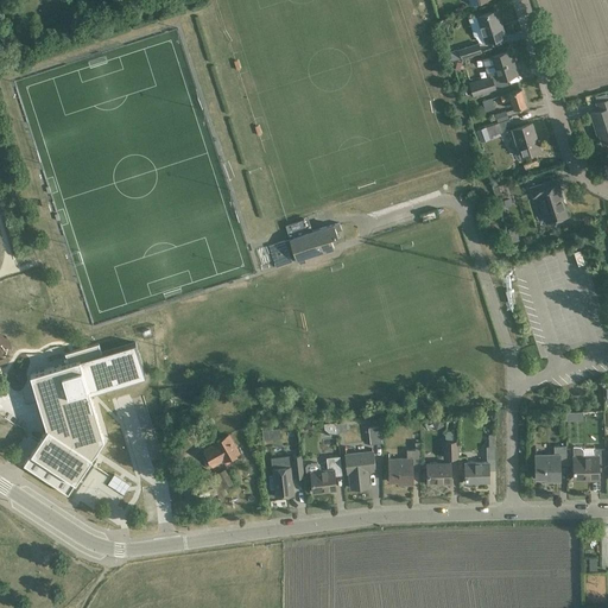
[(496,10),(486,13),(477,16),(486,43),(505,37),(496,10)]
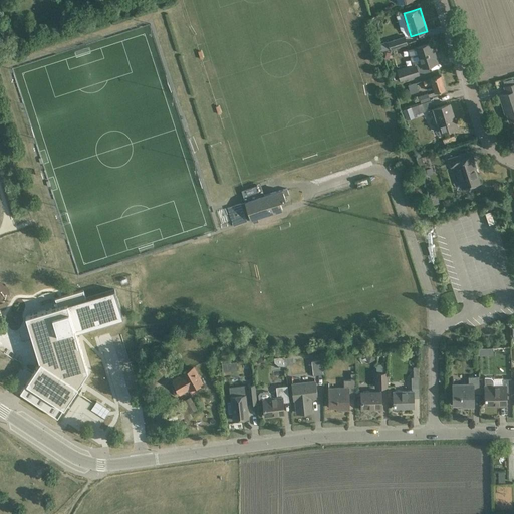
[(405,36),(389,42),(388,40),(379,43),(382,51),(391,49),(407,43),(405,36)]
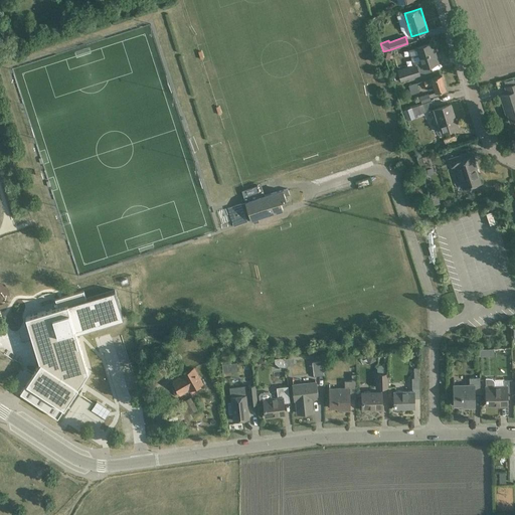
[(434,57),(430,43),(409,49),(414,64),(421,61),(423,67),(438,63),(436,57),(434,57)]
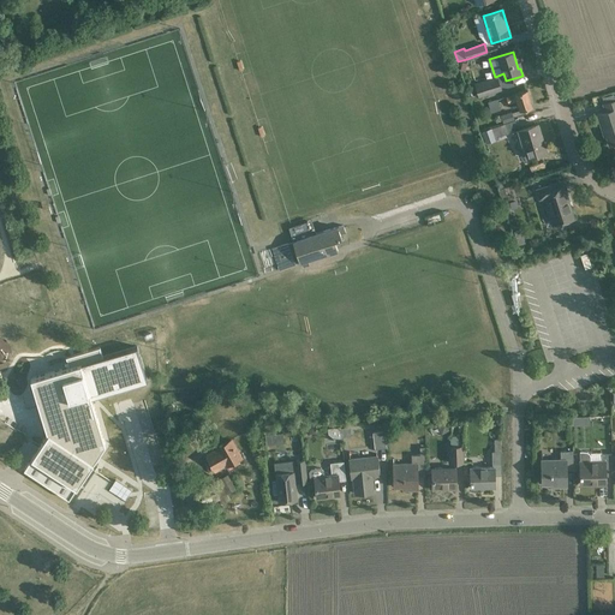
[(475,83),(478,96),(501,89),(497,77),(475,83)]
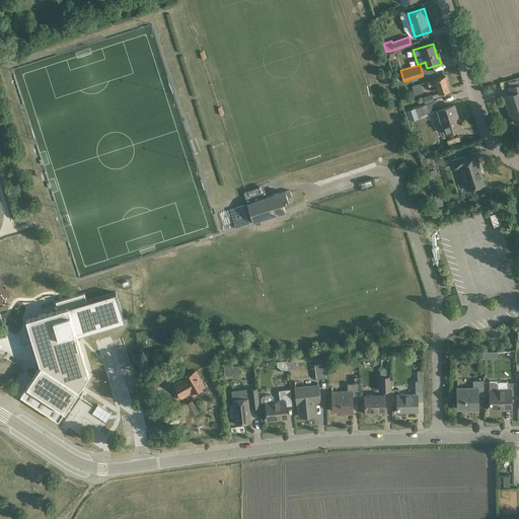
[(439,93),(440,93),(449,90),(445,75),(434,79),(427,81),(429,86),(436,84),(439,93)]
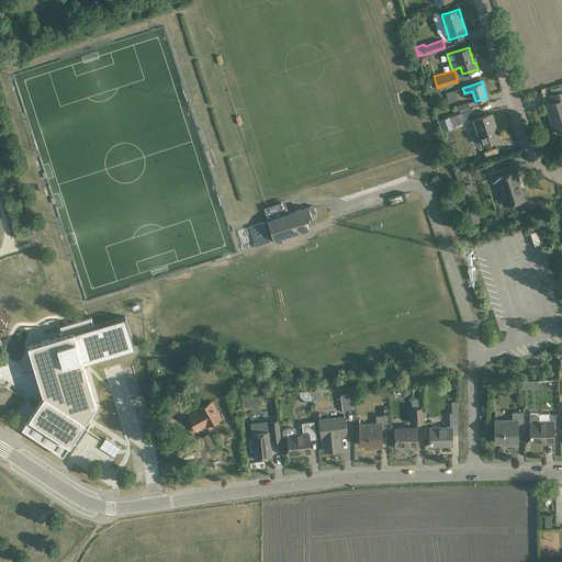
[(454,91),(446,94),(449,103),(457,100),(454,91)]
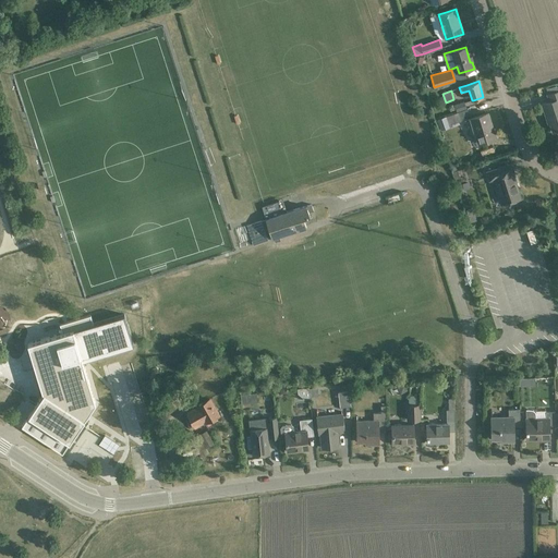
[(557,91),(548,95),(550,102),(543,105),(547,119),(549,118),(554,131),(557,130),(557,131),(557,130),(557,91)]
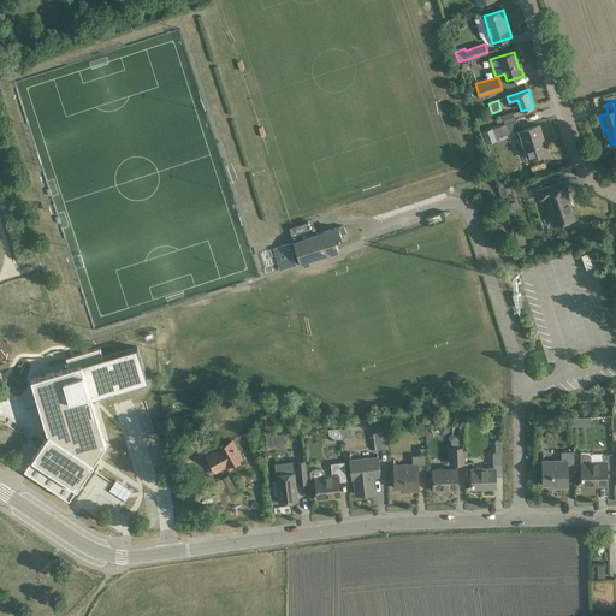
[(502,116),(504,123),(504,124),(505,123),(515,119),(513,112),(502,116)]
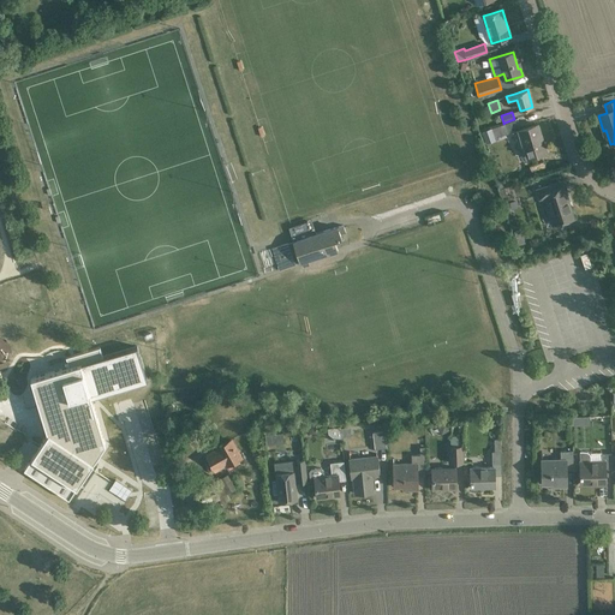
[(526,159),(533,156),(544,153),(541,141),(543,139),(538,125),(518,131),(526,159)]
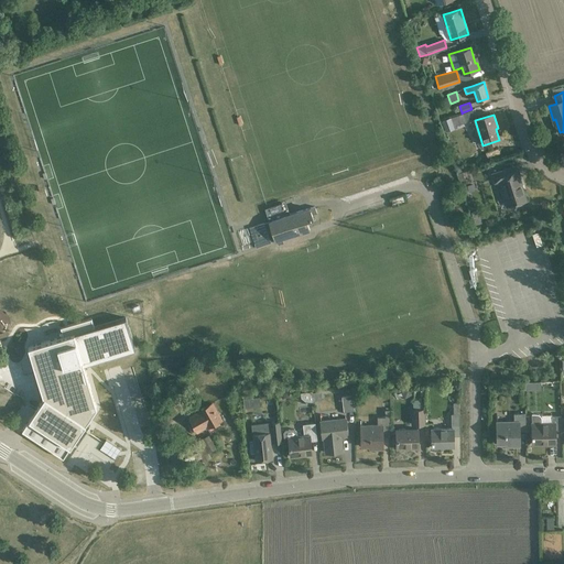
[(463,116),(455,116),(457,129),(464,128),(463,116)]
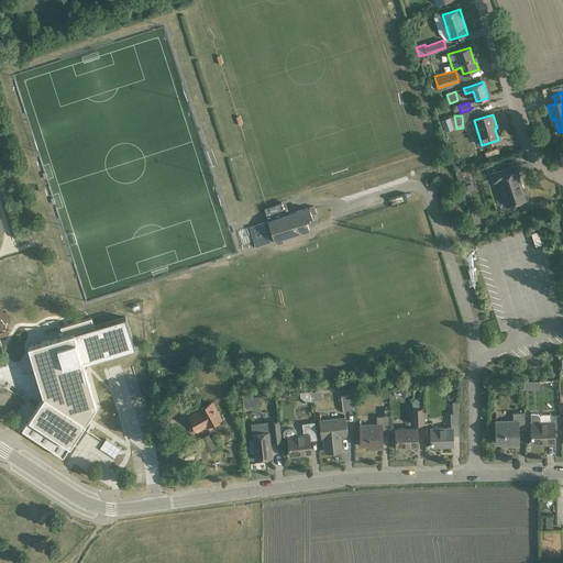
[(453,128),(452,125),(450,117),(441,120),(444,131),(453,128)]
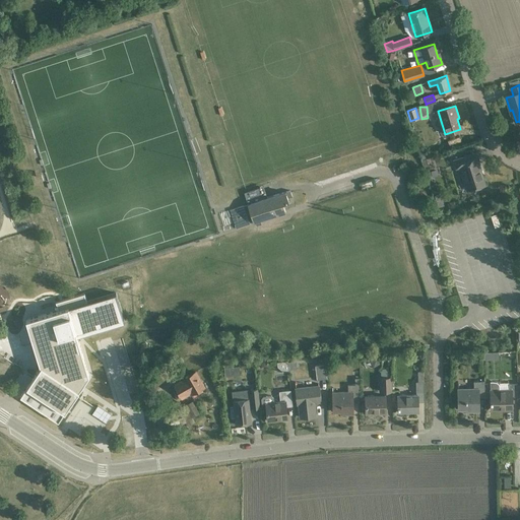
[(468,156),(468,155),(454,160),(456,168),(461,167),(468,190),(473,189),(473,190),(476,189),(475,188),(485,185),(477,161),(478,160),(470,164),(467,156),(468,156)]
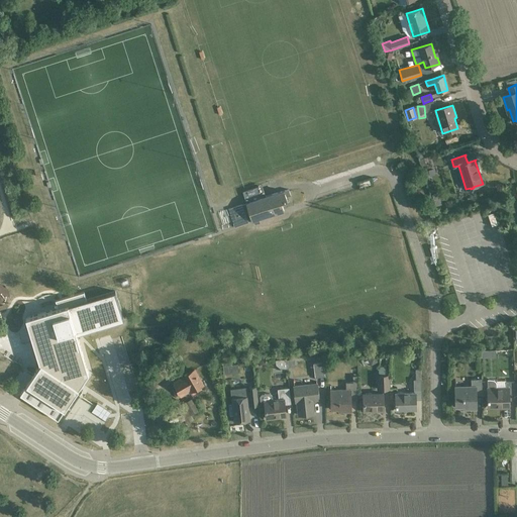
[(260,222),(259,219),(284,211),(281,202),(287,200),(286,197),(284,191),(246,203),(252,221),(253,221),(254,224),(260,222)]
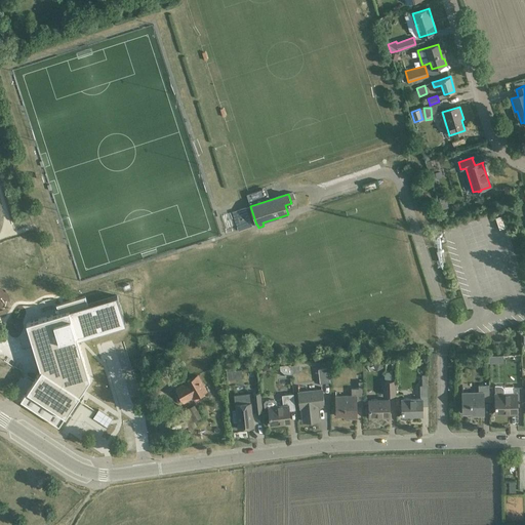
[(252,227),(246,207),(232,212),(238,231),(252,227)]
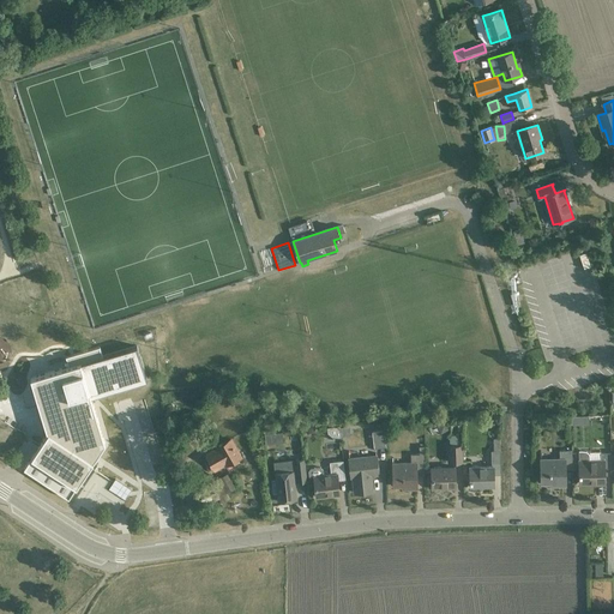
[(515,307),(521,305),(516,292),(510,293),(515,307)]
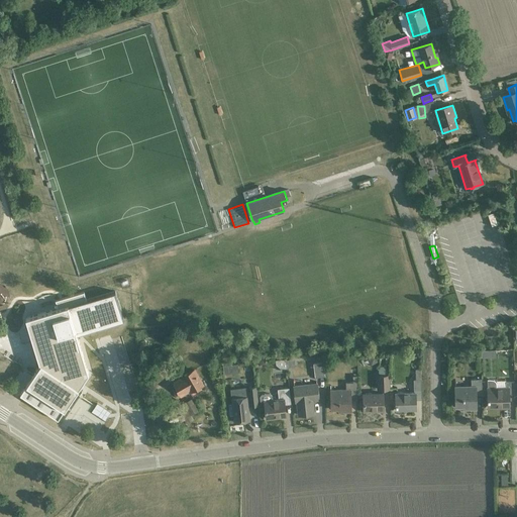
[(39,365),(20,395),(58,419),(89,374),(77,334),(124,320),(115,291),(87,300),(84,292),(56,300),(58,308),(25,317),(39,365)]
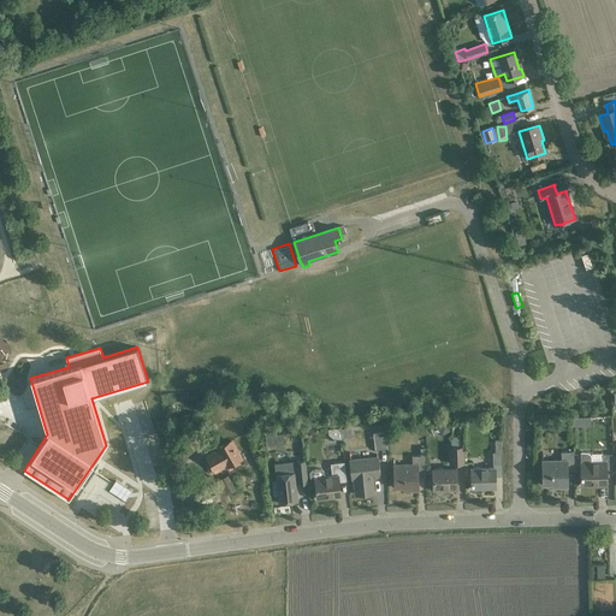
[(385,431),(373,433),(375,450),(388,448),(385,431)]
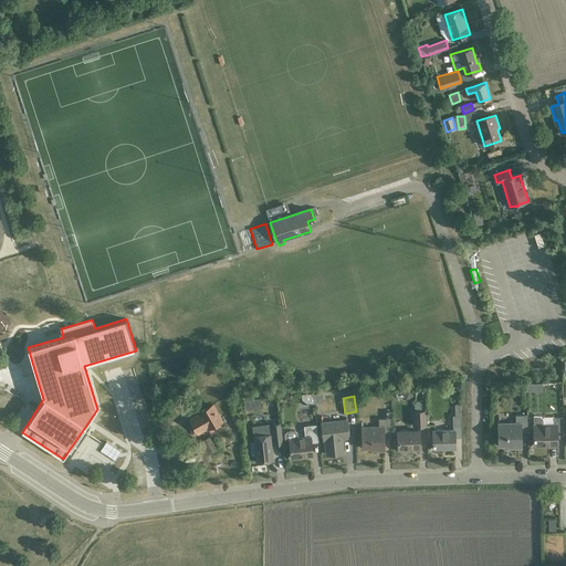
[(426,410),(425,410),(425,404),(422,404),(422,400),(416,400),(416,404),(415,404),(415,427),(426,426),(426,412),(426,410)]
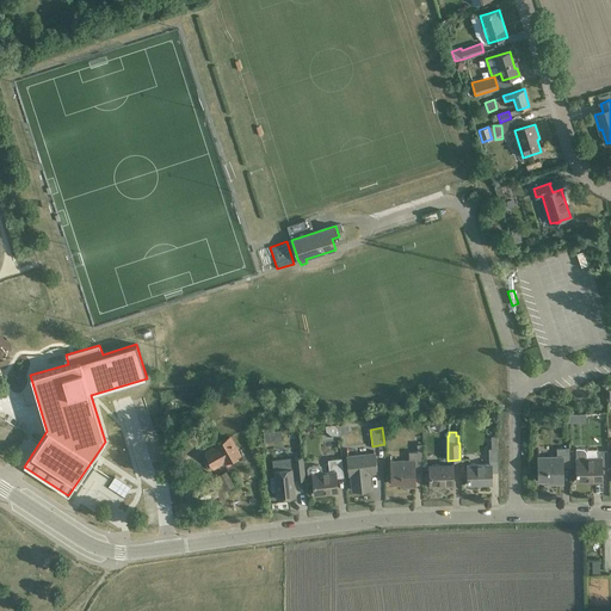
[(217,445),(205,452),(214,468),(223,462),(224,463),(239,455),(229,437),(217,444),(217,445)]
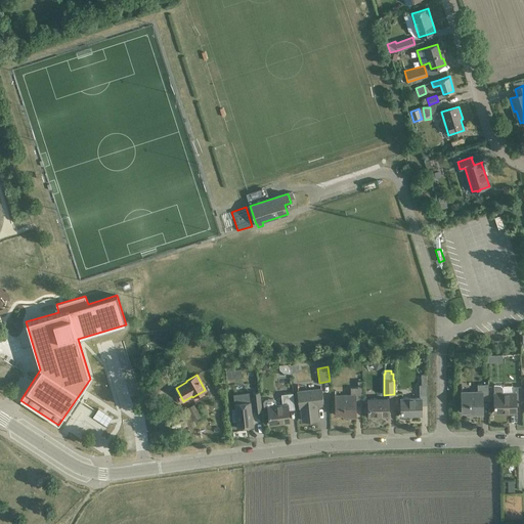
[(428,405),(427,385),(427,378),(421,378),(422,385),(419,385),(420,398),(400,398),(401,416),(422,416),(422,405),(428,405)]
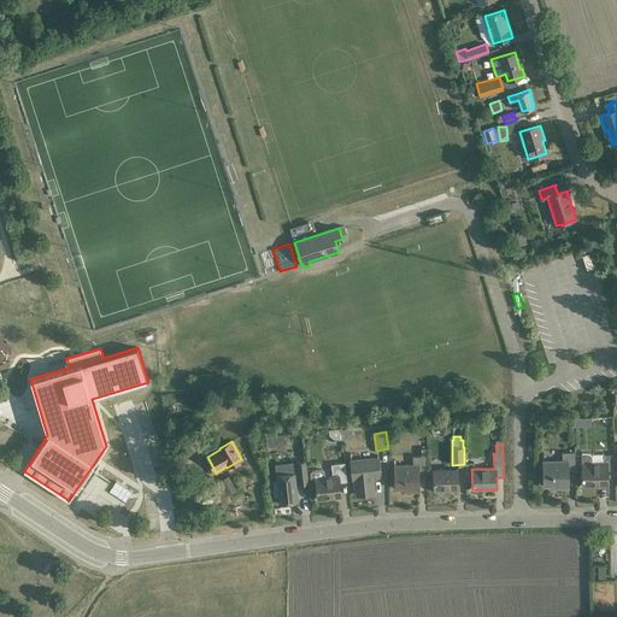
[(395,488),(405,488),(410,488),(410,492),(419,491),(419,476),(427,475),(427,463),(425,448),(421,448),(422,456),(413,456),(413,465),(394,465),(395,488)]
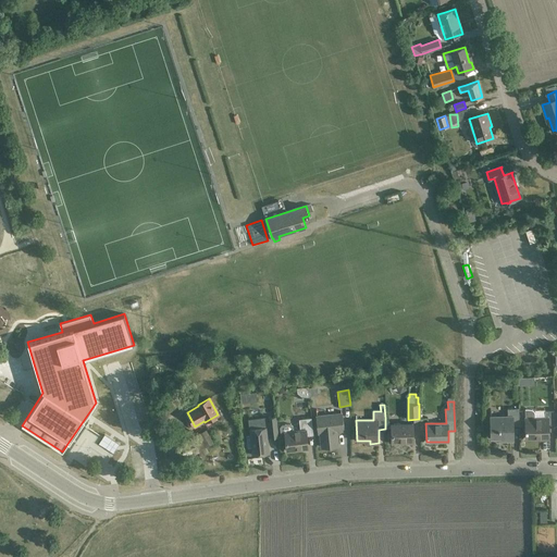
[(508,417),(491,417),(491,437),(505,437),(505,441),(514,440),(512,426),(519,425),(519,408),(507,409),(508,417)]
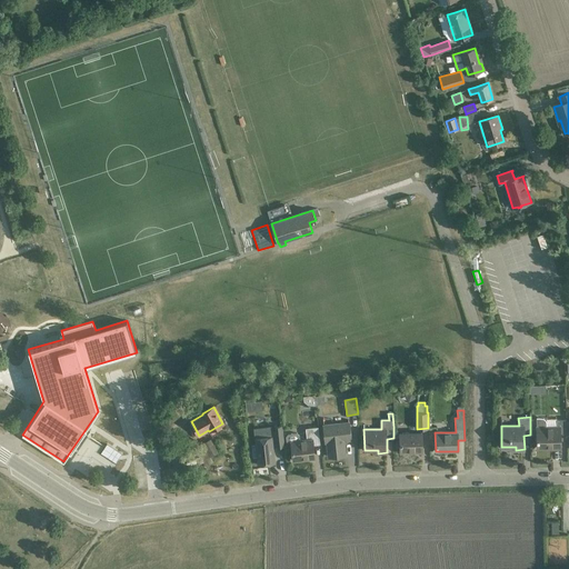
[(547,427),(547,422),(546,420),(543,418),(540,418),(537,418),(537,427),(537,448),(547,448),(547,447),(552,447),(552,449),(560,449),(560,440),(567,440),(567,419),(557,419),(557,427),(547,427)]
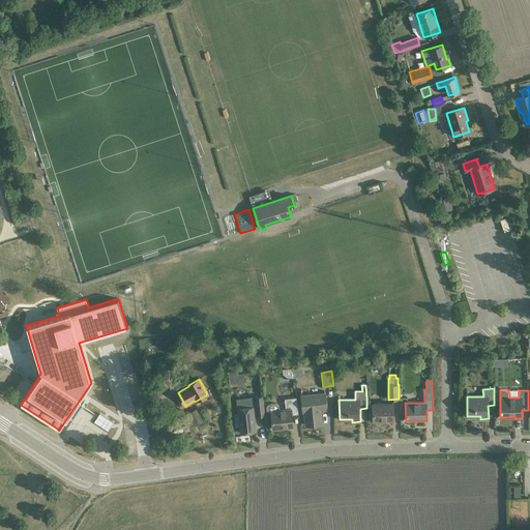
[(301,396),(302,402),(303,412),(304,412),(306,425),(322,423),(320,410),(326,409),(325,400),(325,393),(301,396)]
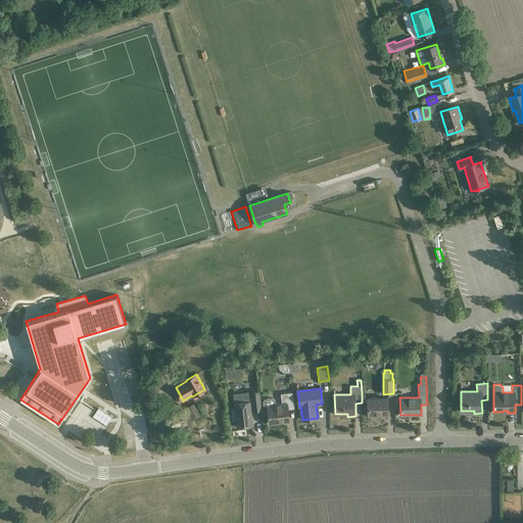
[(262,410),(259,390),(233,393),(237,427),(253,425),(251,411),(262,410)]
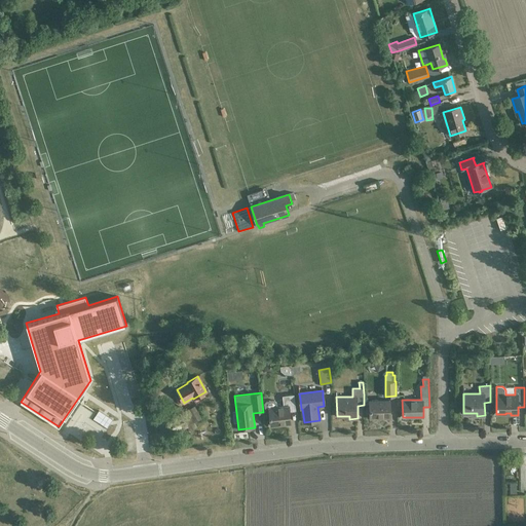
[(269,409),(269,416),(270,426),(280,424),(285,423),(285,424),(291,423),(290,411),(296,411),(295,401),(294,395),(283,396),(284,406),(277,407),(276,402),(274,400),(266,401),(264,404),(265,409),(269,409)]
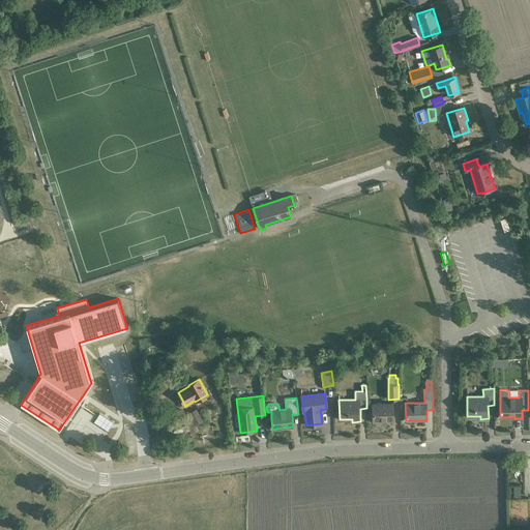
[(393,420),(392,404),(373,404),(373,421),(393,420)]
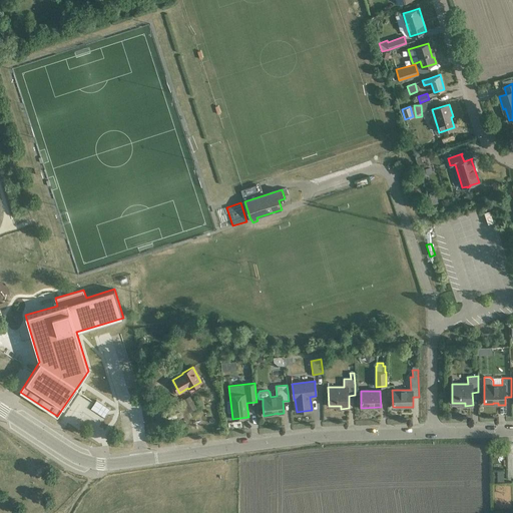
[(189,396),(175,404),(185,422),(192,418),(189,412),(196,408),(189,396)]
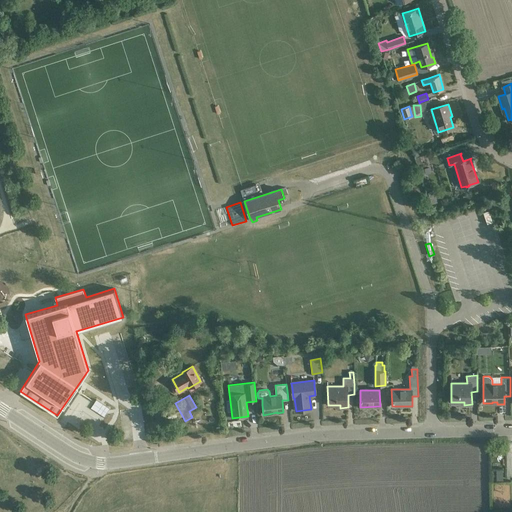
[(86,399),(70,427),(82,434),(98,406),(86,399)]
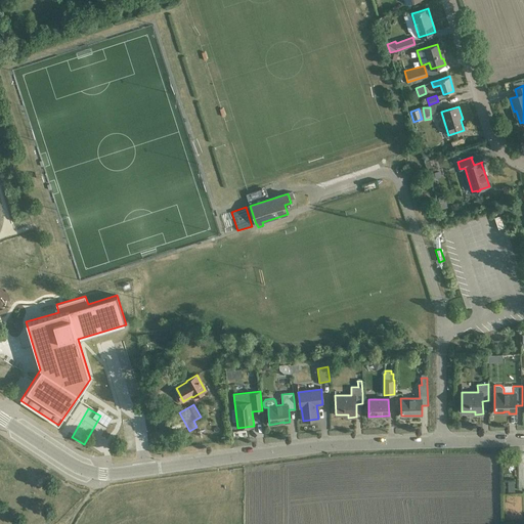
[(172,433),(182,429),(179,423),(170,427),(172,433)]
